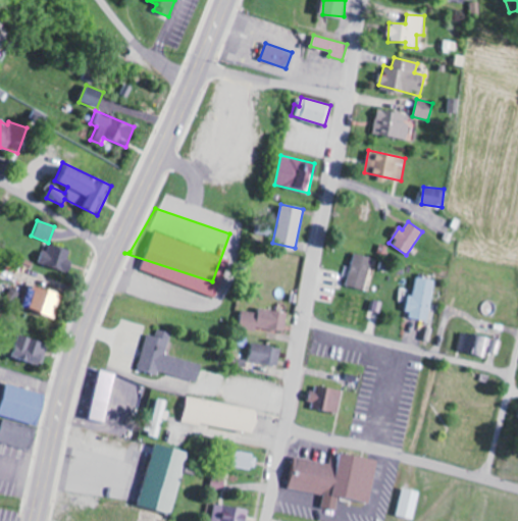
[(37,263),(67,272),(70,261),(65,259),(68,250),(44,242),(37,263)]
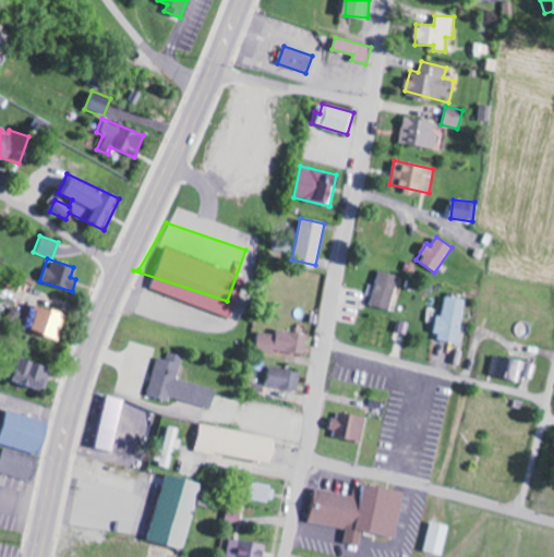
[(387,311),(397,276),(377,270),(368,304),(387,311)]
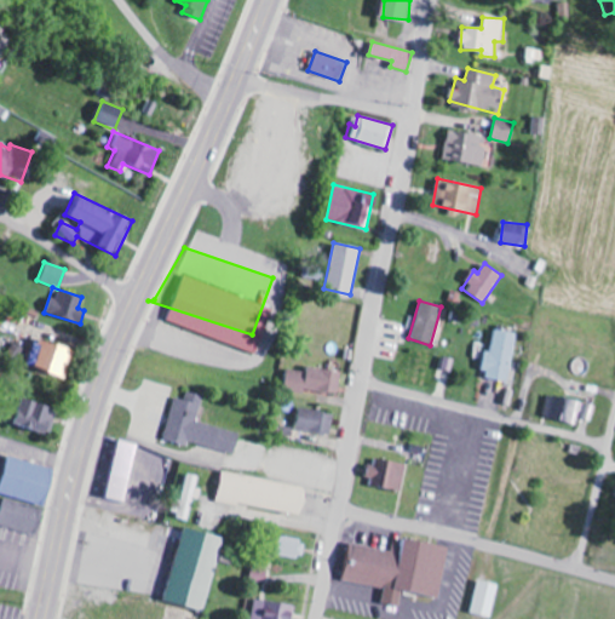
[(506,382),(515,333),(489,328),(482,370),(484,370),(483,378),(506,382)]
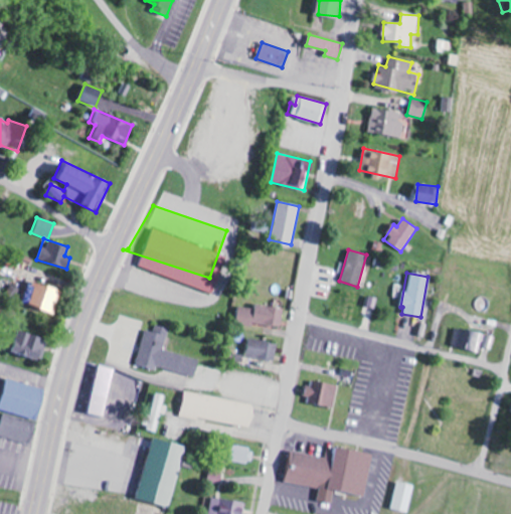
[(28,306),(56,311),(60,288),(32,283),(28,306)]
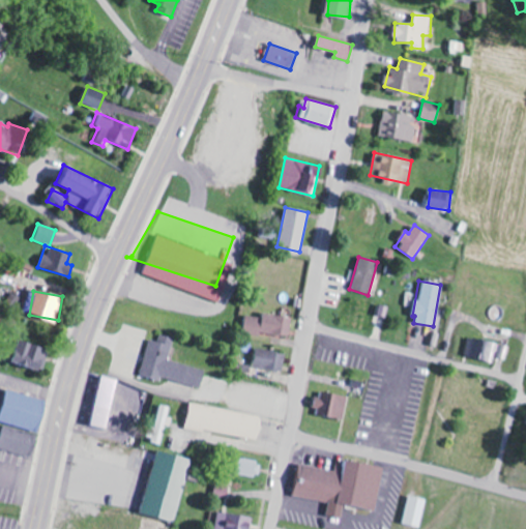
[(292,318),(263,313),(262,318),(245,315),(242,333),(259,335),(260,331),(289,336),(292,318)]
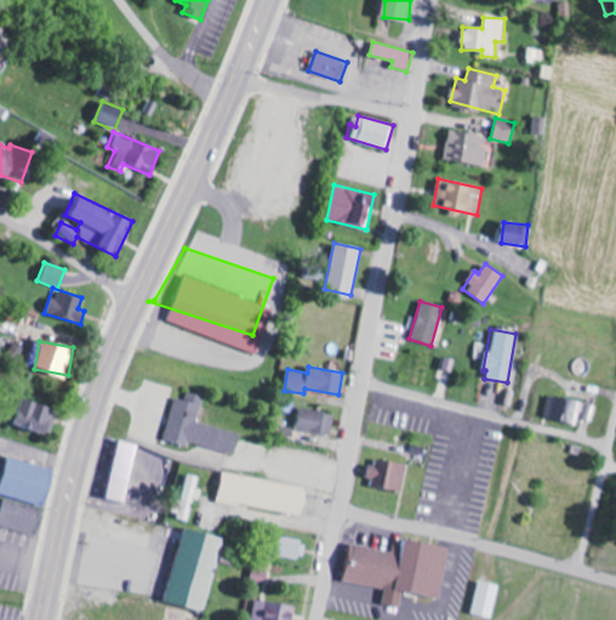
[(163,439),(186,445),(187,442),(234,454),(240,433),(195,422),(201,397),(184,392),(183,400),(172,398),(163,439)]
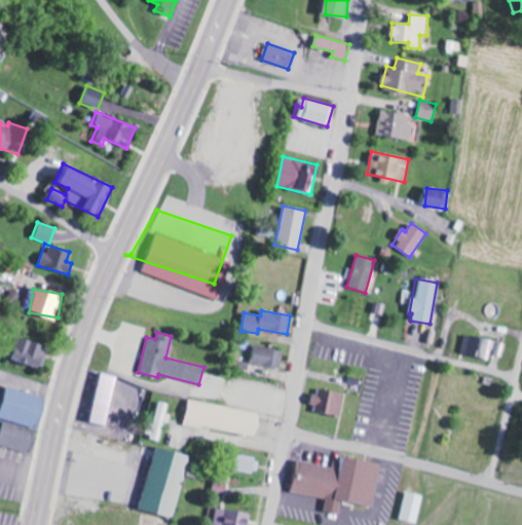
[(496,357),(499,342),(467,335),(461,354),(487,361),(488,354),(496,357)]
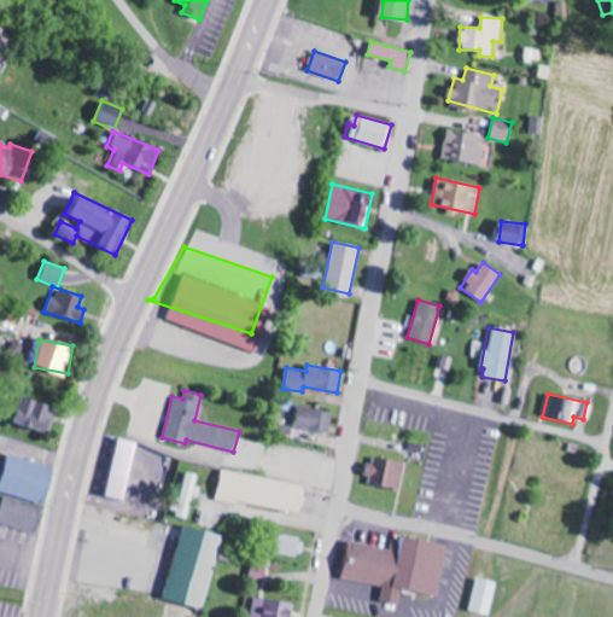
[(13,420),(48,432),(57,407),(23,395),(13,420)]
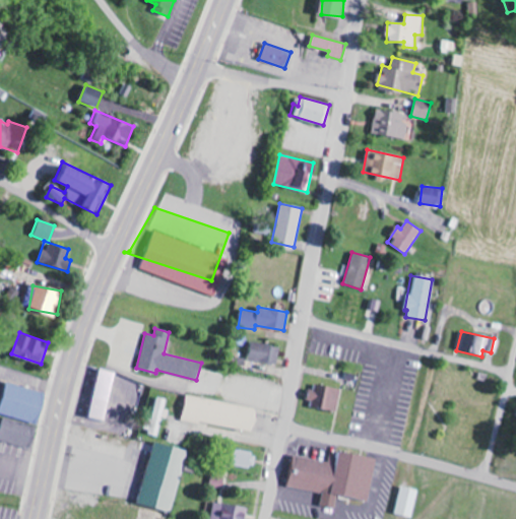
[(276,365),(280,346),(248,340),(245,358),(276,365)]
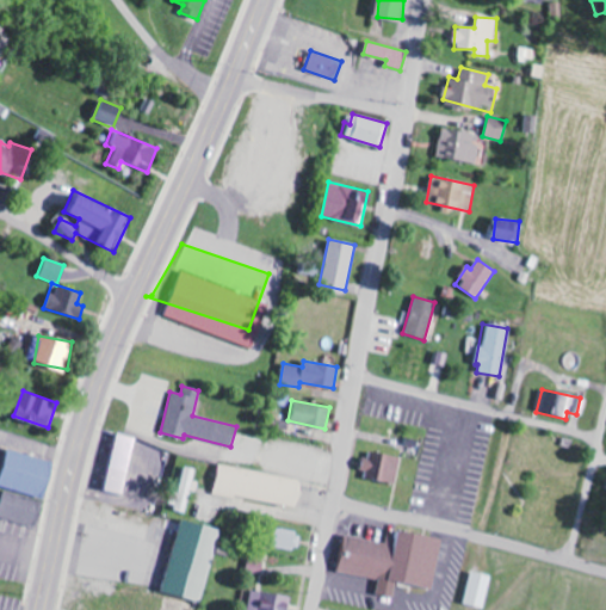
[(135,437),(117,433),(104,490),(123,494),(135,437)]
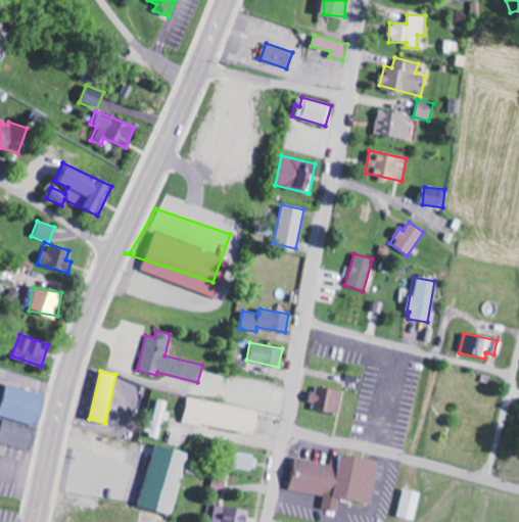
[(0,416),(36,428),(47,396),(8,383),(0,407),(0,416)]
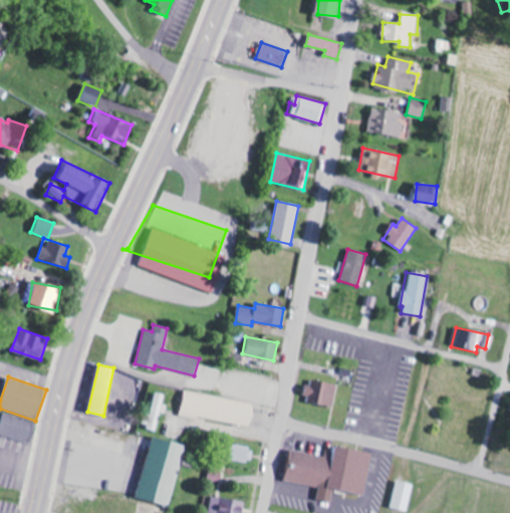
[(334,406),(337,382),(313,379),(312,386),(303,385),(302,396),(307,396),(306,402),(334,406)]
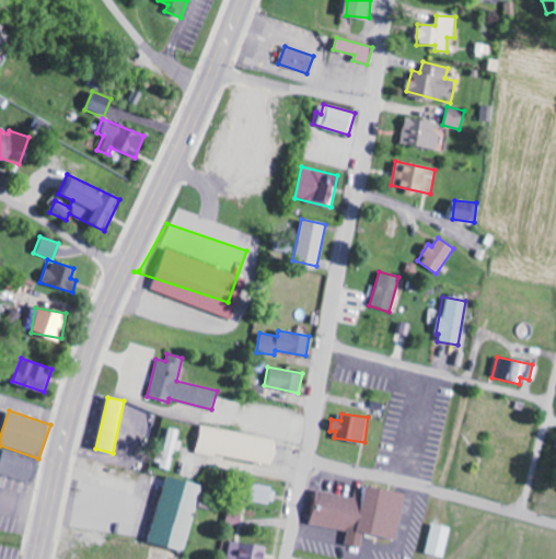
[(196,452),(275,465),(279,439),(200,426),(196,452)]
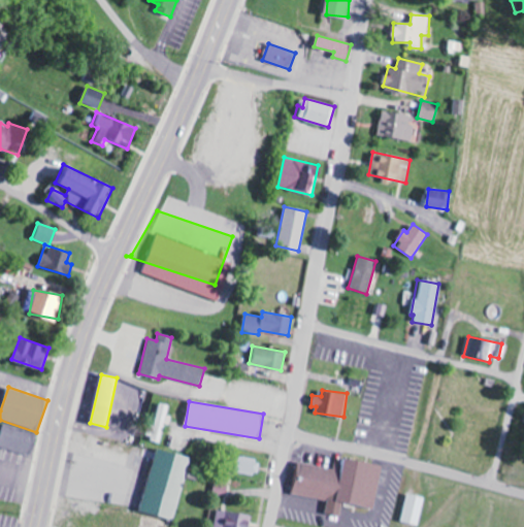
[(35,433),(2,423),(0,429),(0,446),(28,455),(35,433)]
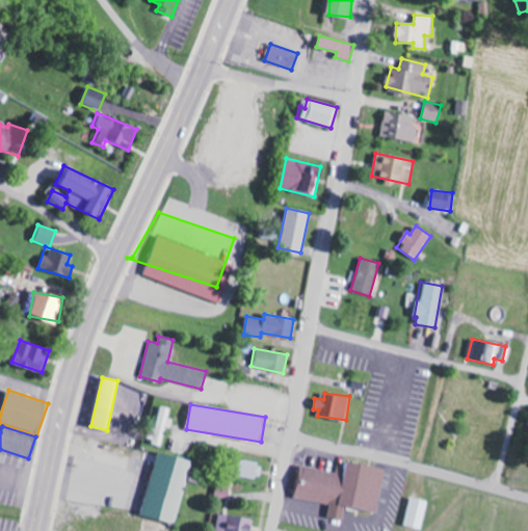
[(175,523),(187,459),(154,453),(141,516),(175,523)]
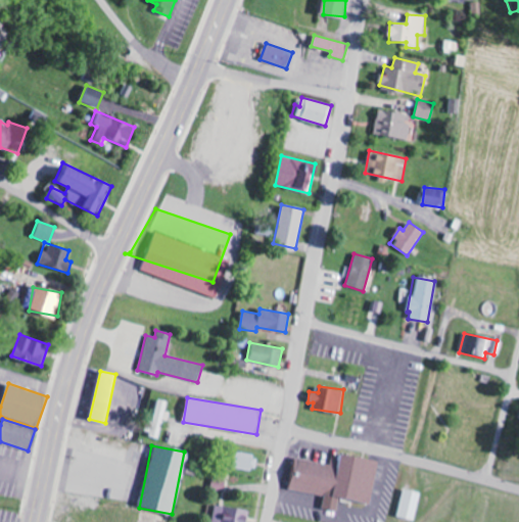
[(235,469),(254,470),(255,454),(236,453),(235,469)]
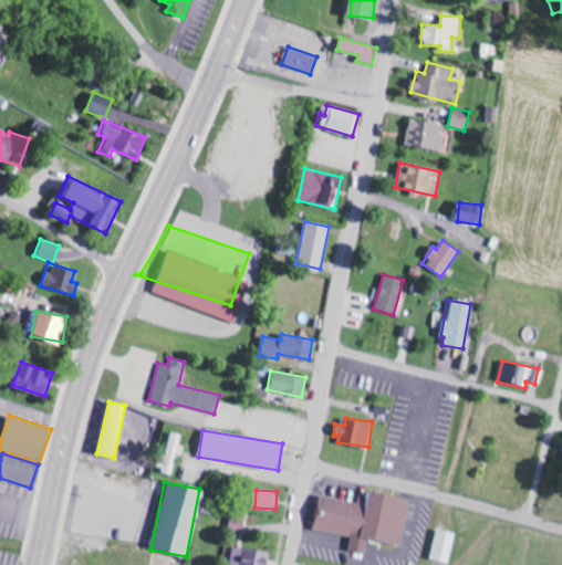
[(403,544),(412,499),(364,490),(362,503),(319,495),(312,530),(352,536),(349,551),(365,553),(367,537),(403,544)]
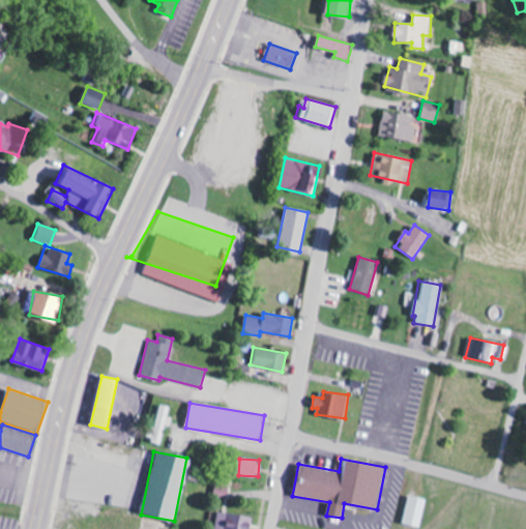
[(401,523),(418,528),(426,500),(409,495),(401,523)]
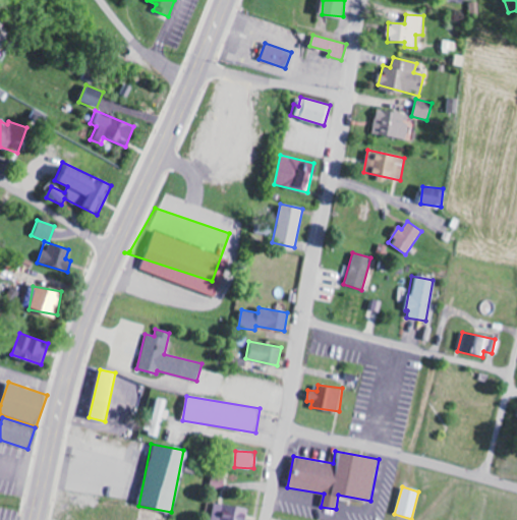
[(245,519),(248,509),(214,502),(210,519),(245,519)]
